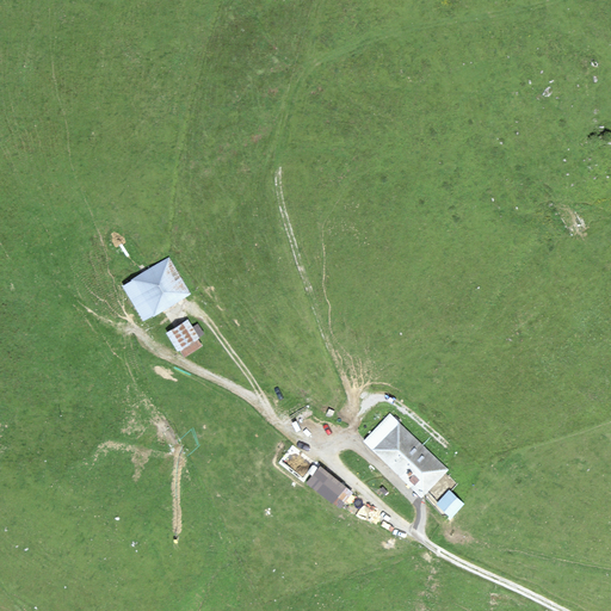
[(134,283),(125,287),(144,319),(153,314),(154,315),(189,294),(168,259),(133,281),(134,283)]
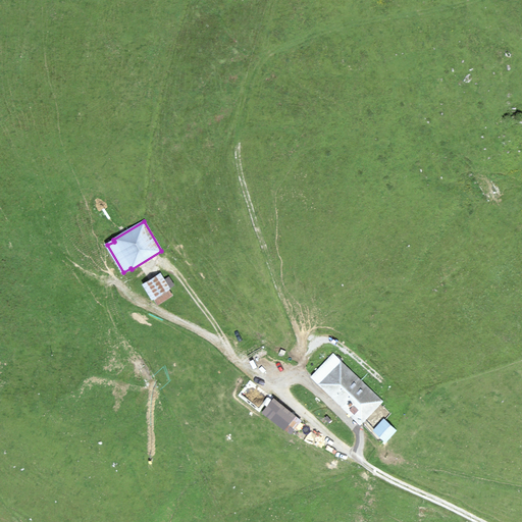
[(160,274),(144,284),(153,299),(155,297),(159,303),(171,296),(168,290),(169,289),(160,274)]
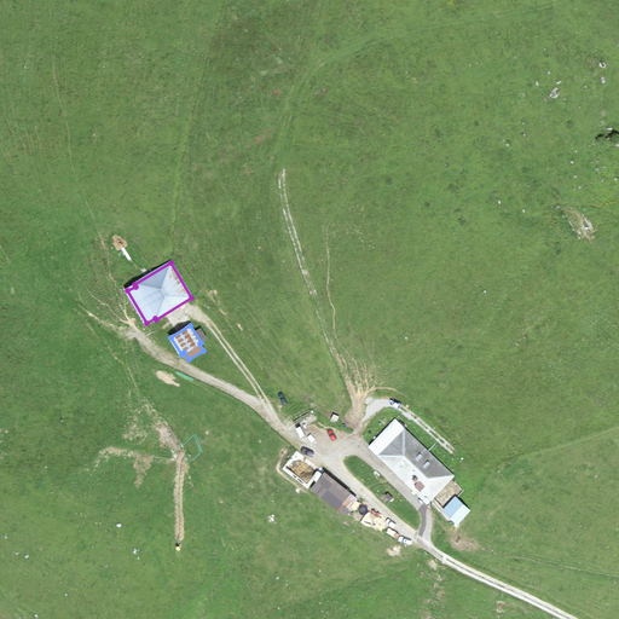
[(452,475),(395,421),(370,447),(428,502),(452,475)]
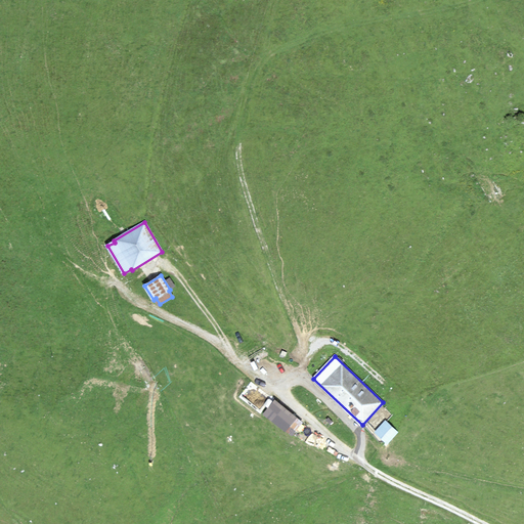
[(301,422),(274,402),(265,415),(291,434),(301,422)]
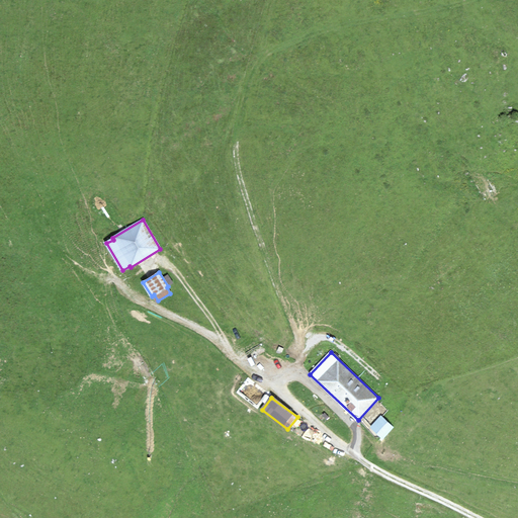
[(394,427),(381,416),(369,428),(382,439),(394,427)]
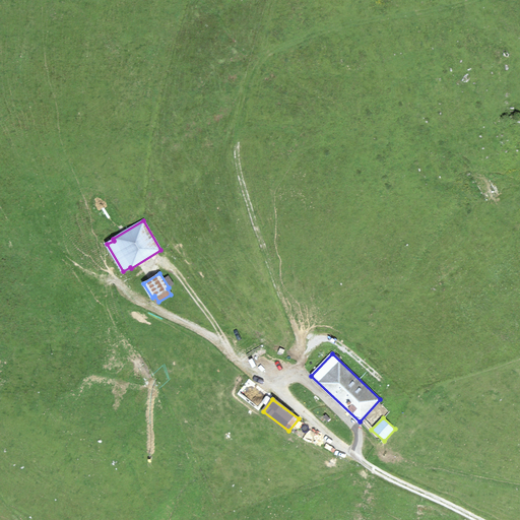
All buildings are outlined.
